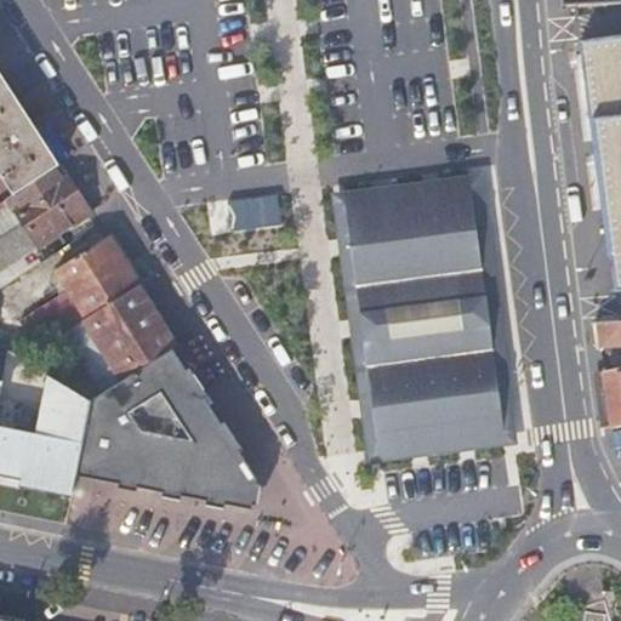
[(617,290),(620,289),(620,36),(582,41),(587,83),(592,119),(594,119),(617,290)]
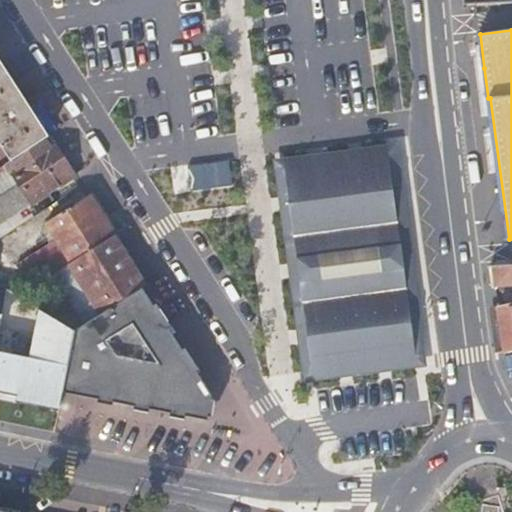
[(0,144),(10,160),(48,135),(35,114),(23,95),(7,70),(0,59),(0,144)]
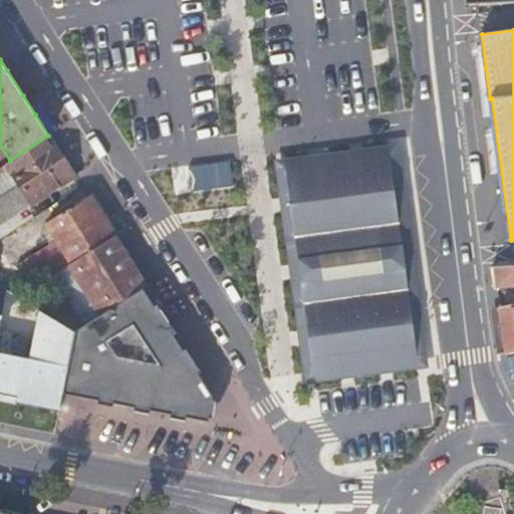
[(0,225),(75,176),(62,156),(48,136),(10,161),(0,167),(0,179),(11,173),(19,184),(0,196),(0,225)]
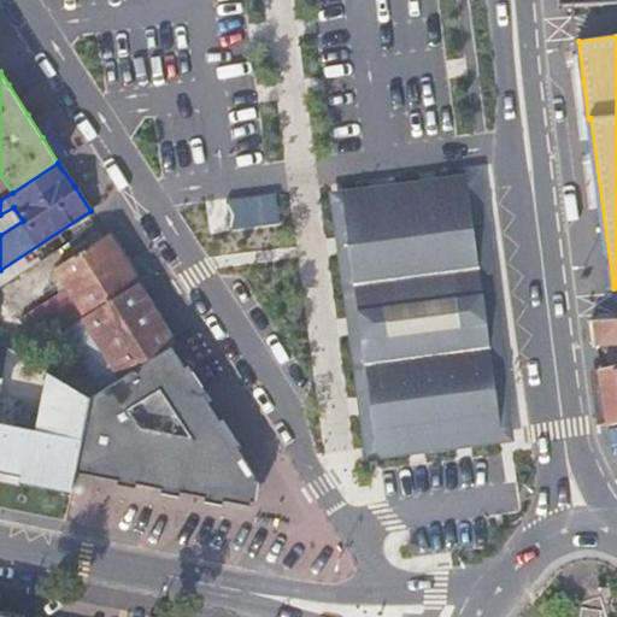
[(499,429),(468,188),(346,204),(376,445),(499,429)]
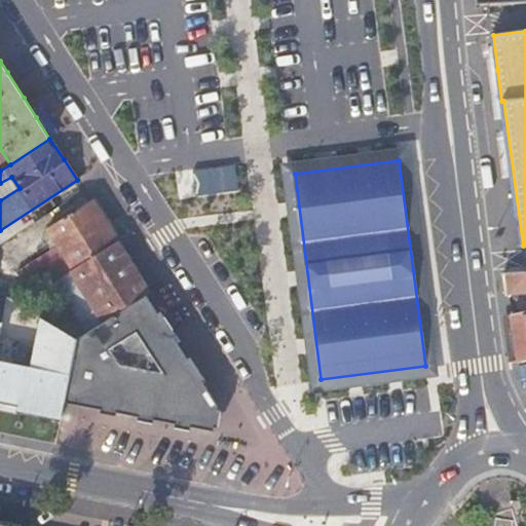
[(241,191),(237,163),(194,168),(197,195),(241,191)]
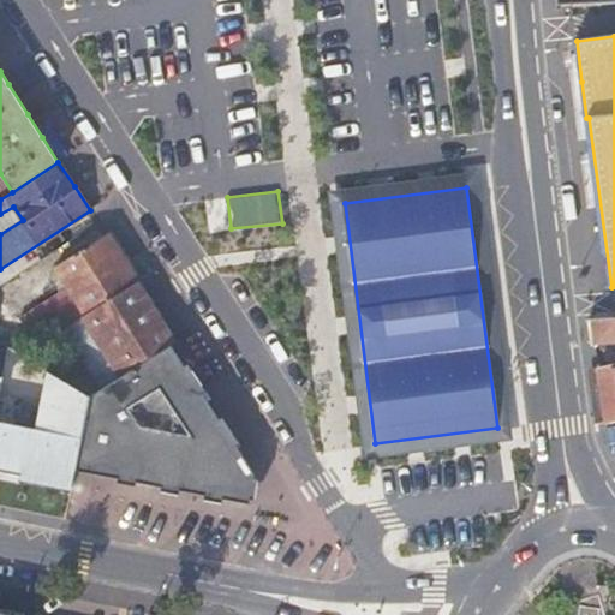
[(51,309),(63,329),(136,282),(127,269),(106,236),(55,268),(71,293),(51,309)]
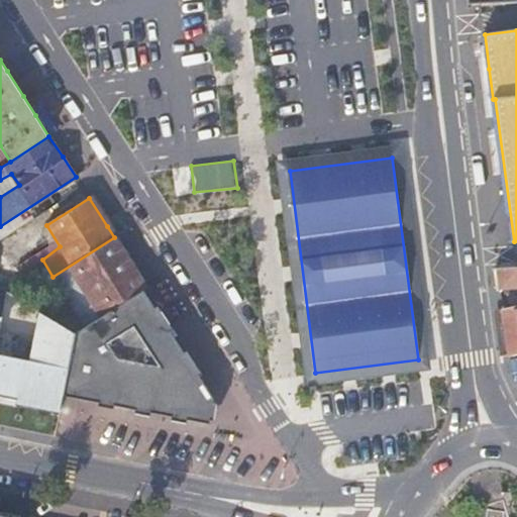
[(72,303),(85,326),(144,289),(146,287),(125,253),(114,237),(53,277),(48,279),(66,307),(72,303)]
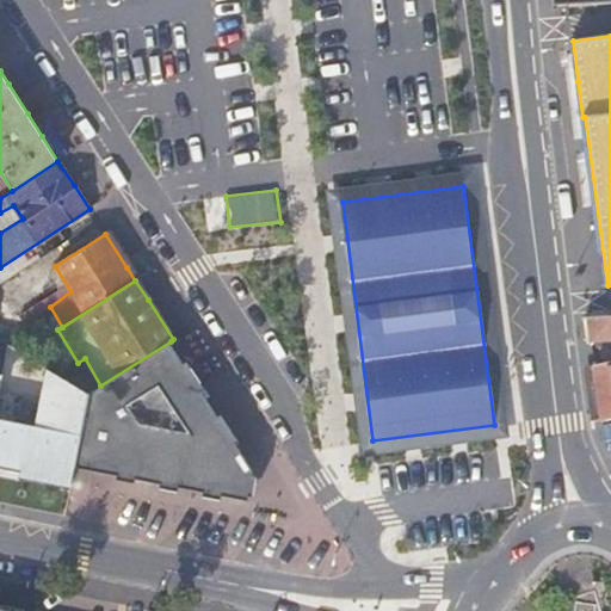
[(610,315),(590,318),(593,343),(610,340),(610,315)]
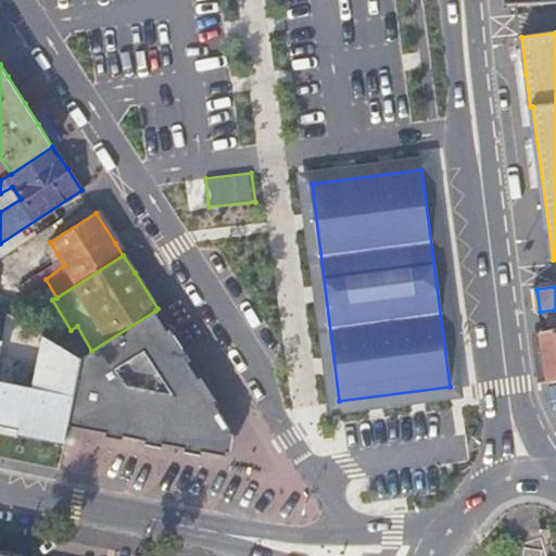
[(167,331),(155,311),(91,351),(80,357),(73,399),(66,426),(102,432),(101,437),(122,441),(123,437),(144,441),(143,446),(162,449),(162,444),(184,449),(182,453),(200,456),(200,452),(225,457),(230,429),(213,403),(216,400),(201,376),(198,378),(191,367),(184,356),(187,354),(173,333),(169,329),(167,331)]
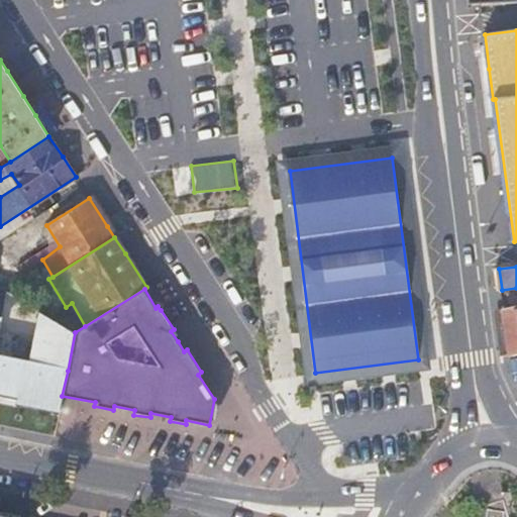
[(516,306),(504,309),(505,313),(506,327),(510,356),(516,353),(516,306)]
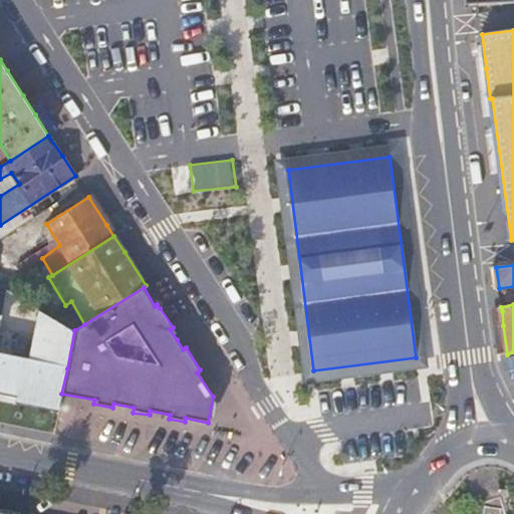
[(0,403),(58,415),(61,394),(67,368),(74,330),(37,309),(28,356),(0,350),(0,315),(0,314),(0,313),(0,403)]
